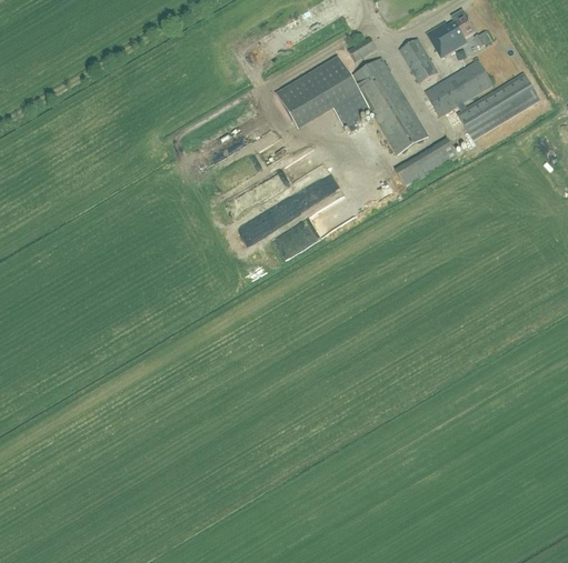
[(464,36),(475,29),(465,13),(461,8),(450,14),(454,20),(447,23),(445,19),(425,31),(439,56),(466,40),(464,36)]
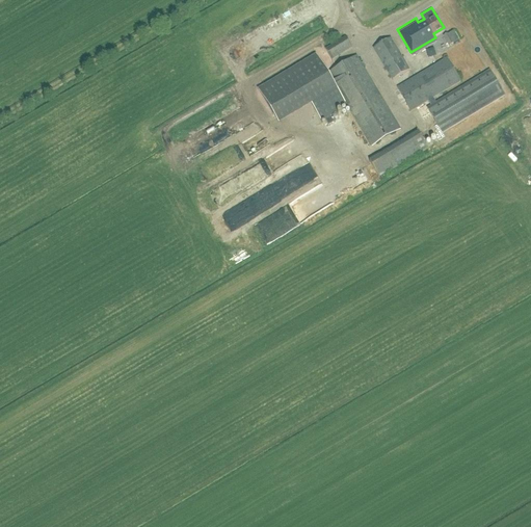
[(452,40),(446,29),(442,31),(448,42),(452,40)]
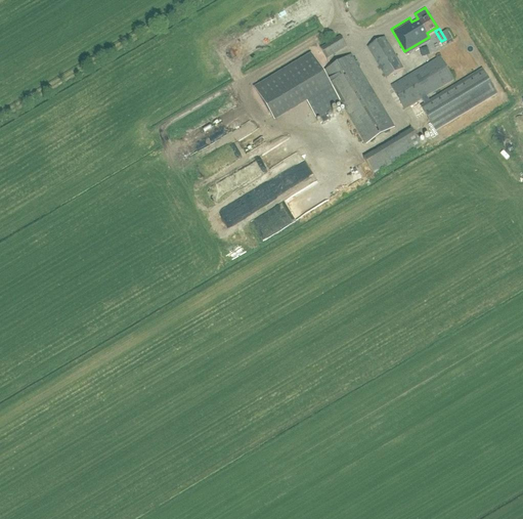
[(339,33),(319,44),(325,55),(345,43),(339,33)]
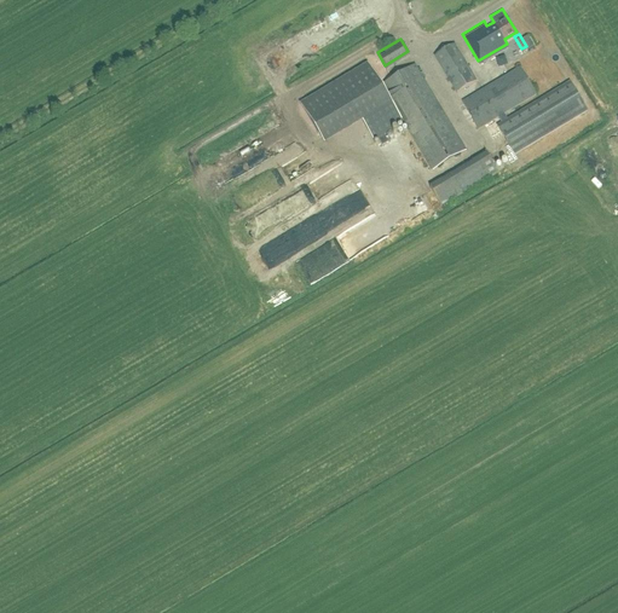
[(455,90),(475,76),(455,40),(433,52),(455,90)]
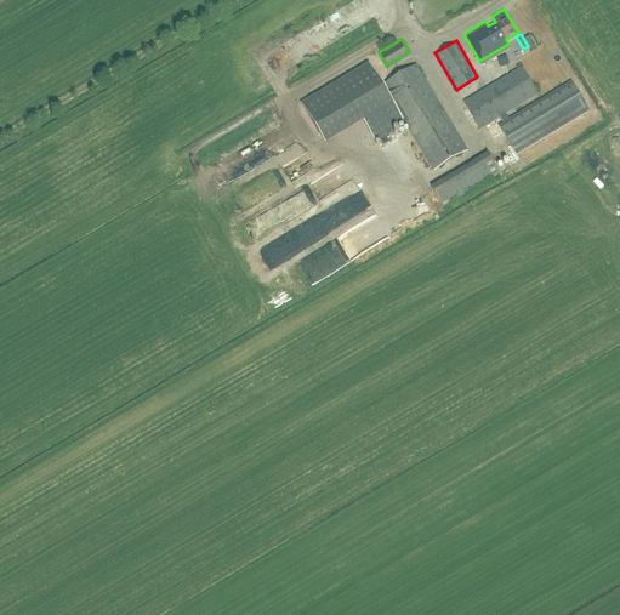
[(325,141),(392,101),(432,168),(467,147),(416,61),(381,81),(368,58),(300,98),(325,141)]
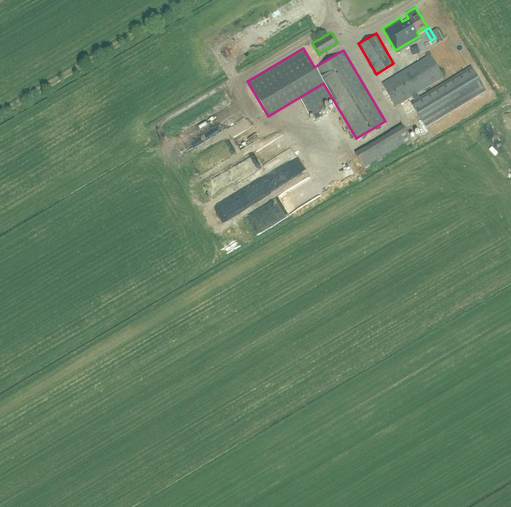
[(394,104),(443,75),(429,52),(381,81),(394,104)]
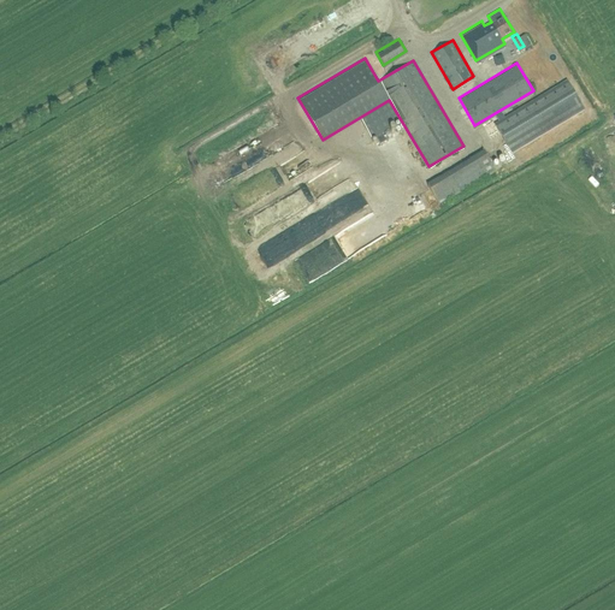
[(566,77),(492,120),(510,149),(584,106),(566,77)]
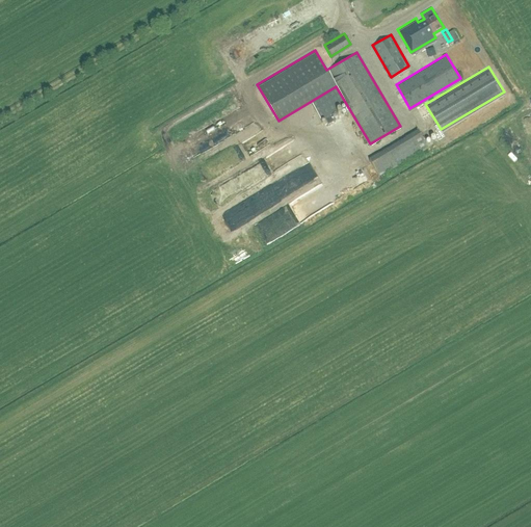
[(196,136),(210,127),(206,121),(192,130),(196,136)]
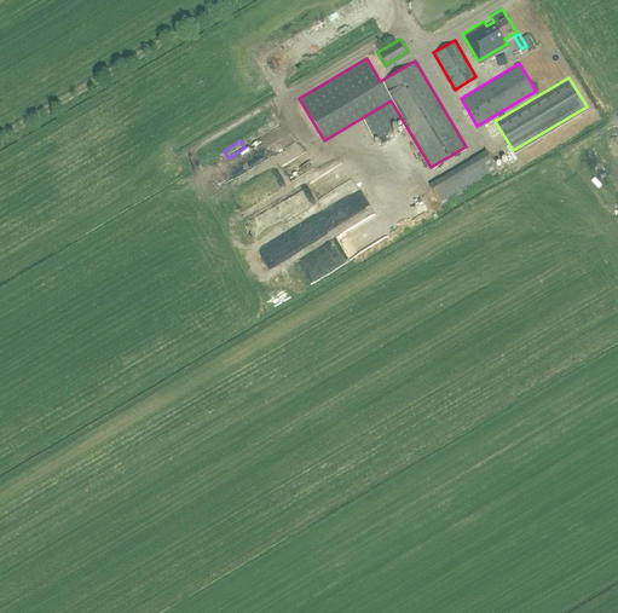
[(440,202),(449,197),(497,168),(486,150),(438,178),(428,183),(440,202)]
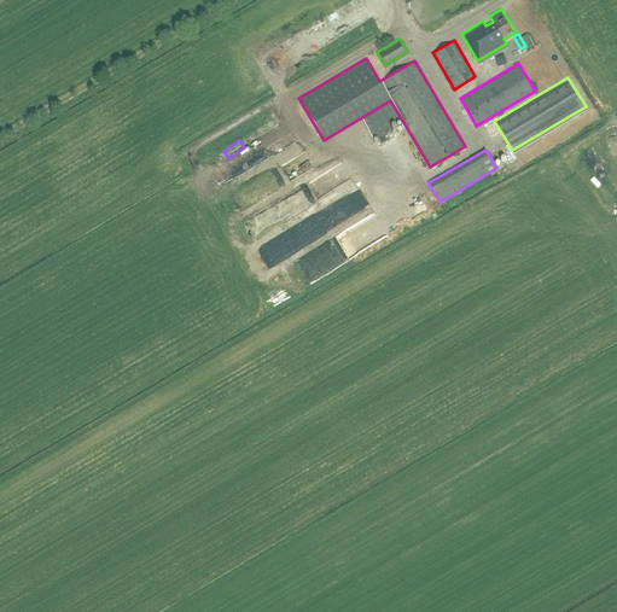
[(417,207),(426,199),(420,191),(411,197),(417,207)]
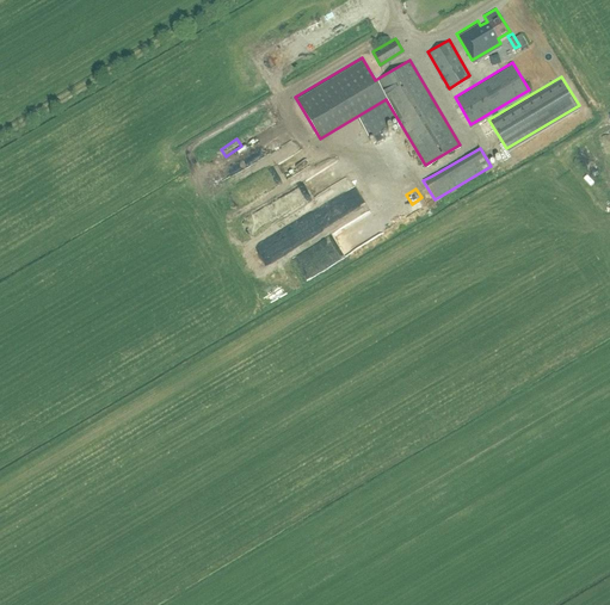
[(321,202),(327,216),(342,210),(334,196),(321,202)]
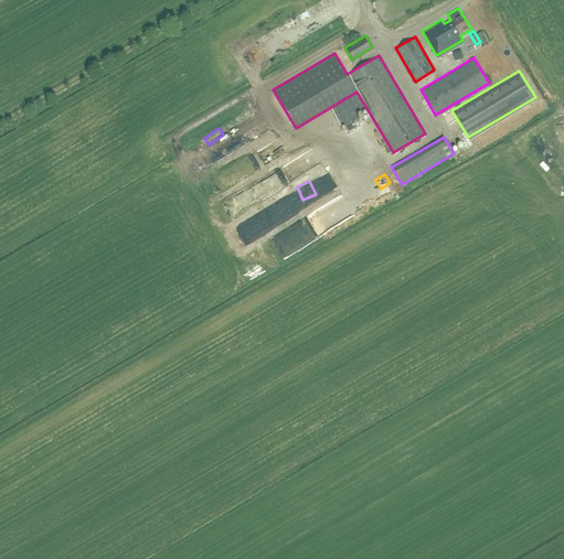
[(225,213),(259,197),(253,184),(220,200),(225,213)]
